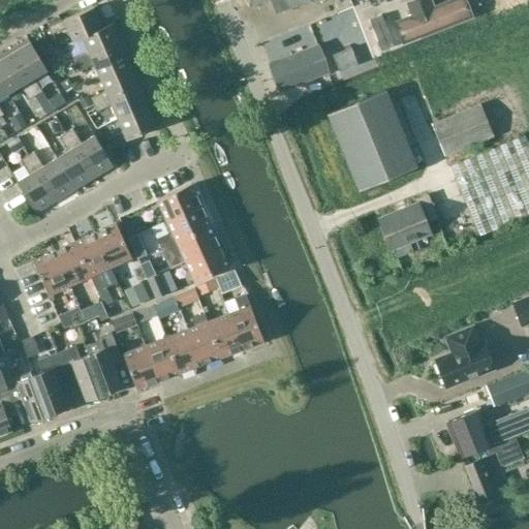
[(403,31),(476,10),(473,0),(411,0),(413,6),(397,10),(403,31)]
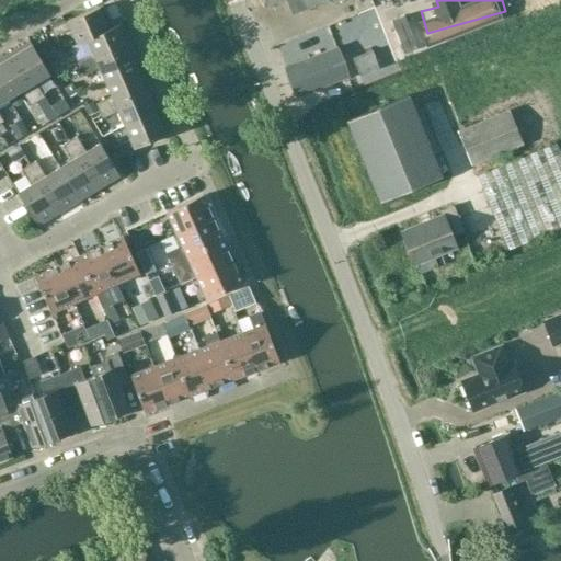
[(78,44),(87,41),(87,39),(112,29),(112,27),(102,7),(50,29),(55,36),(71,30),(78,44)]
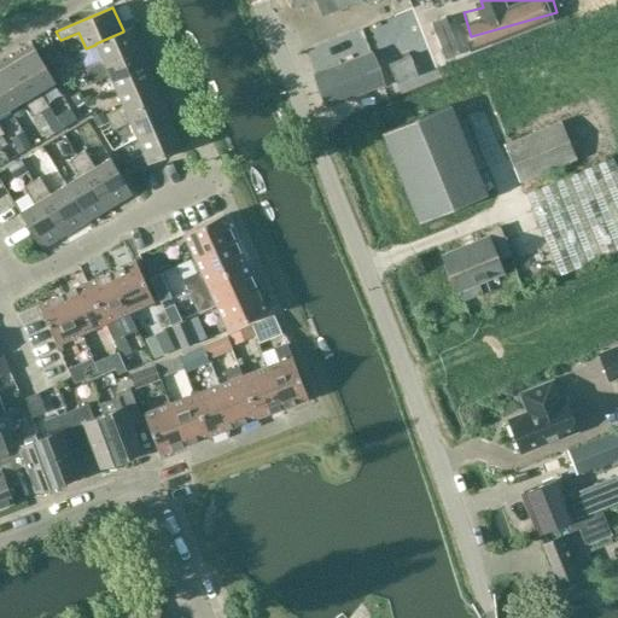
[(445,18),(432,23),(444,56),(458,50),(445,18)]
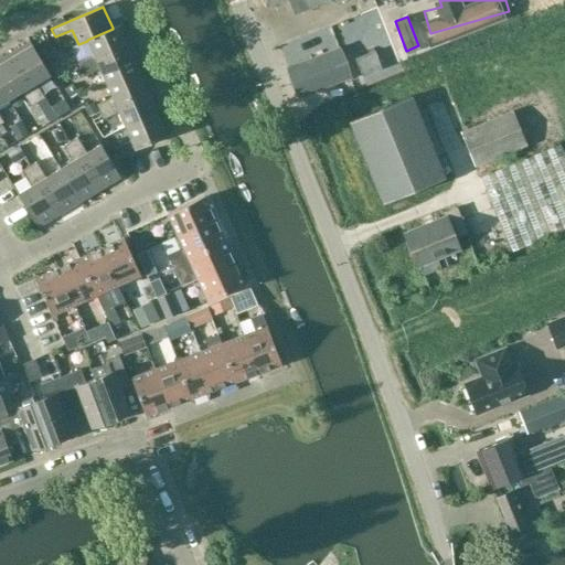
[(80,68),(132,46),(123,23),(113,28),(113,29),(87,40),(87,41),(93,54),(76,62),(80,68)]
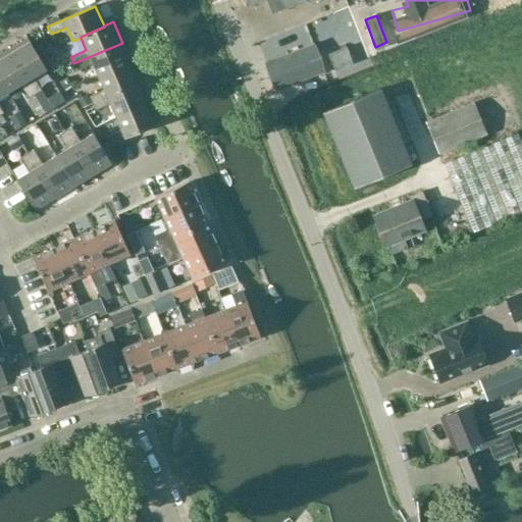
[(304,52),(300,40),(268,50),(278,77),(353,52),(348,37),(304,52)]
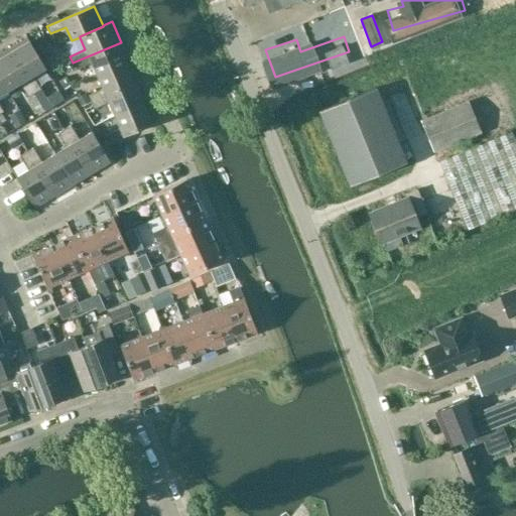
[(27,38),(8,49),(34,94),(41,90),(32,76),(45,68),(27,38)]
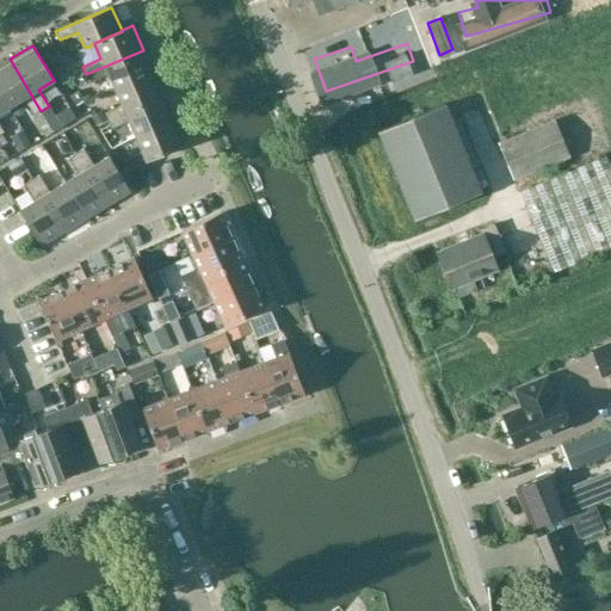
[(143,50),(86,74),(90,82),(107,75),(115,91),(153,74),(143,50)]
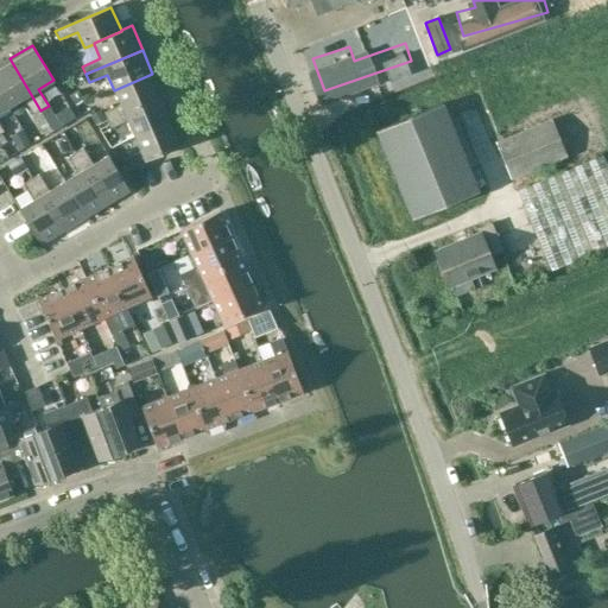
[(40,111),(10,58),(0,63),(0,92),(8,107),(23,99),(33,115),(40,111)]
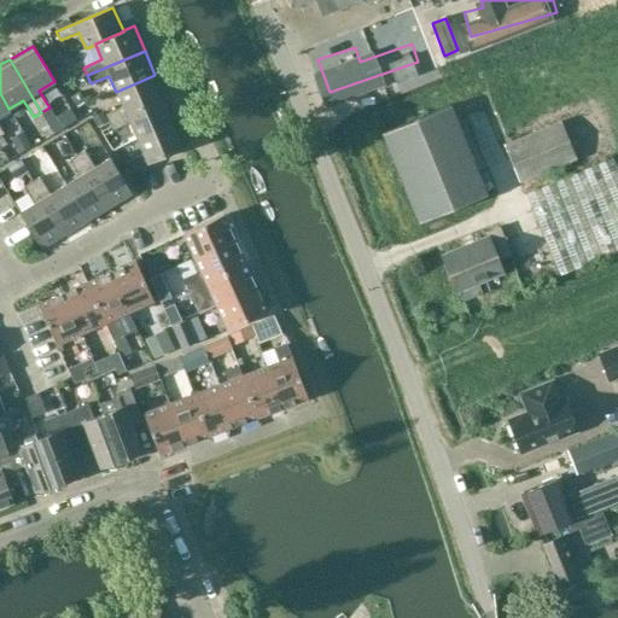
[(105,115),(109,123),(165,99),(155,75),(116,92),(123,106),(105,115)]
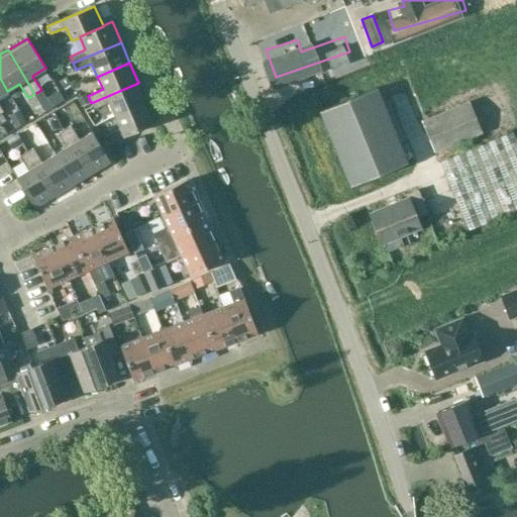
[(147,103),(138,83),(91,103),(94,110),(109,103),(115,116),(147,103)]
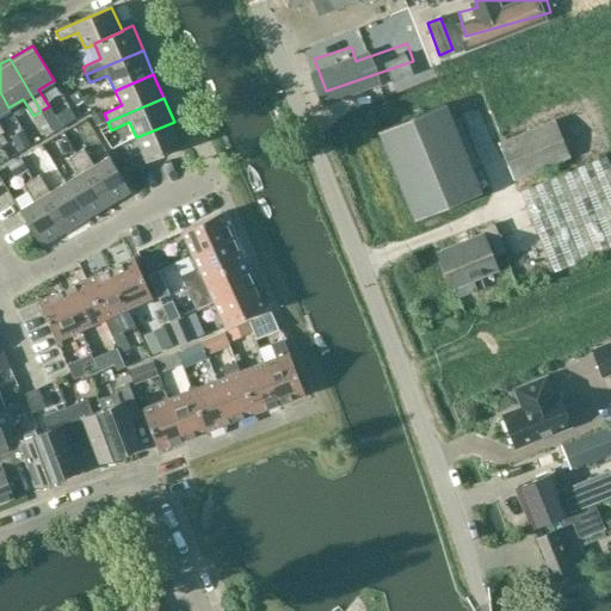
[(378,133),(414,220),(482,192),(446,105),(378,133)]
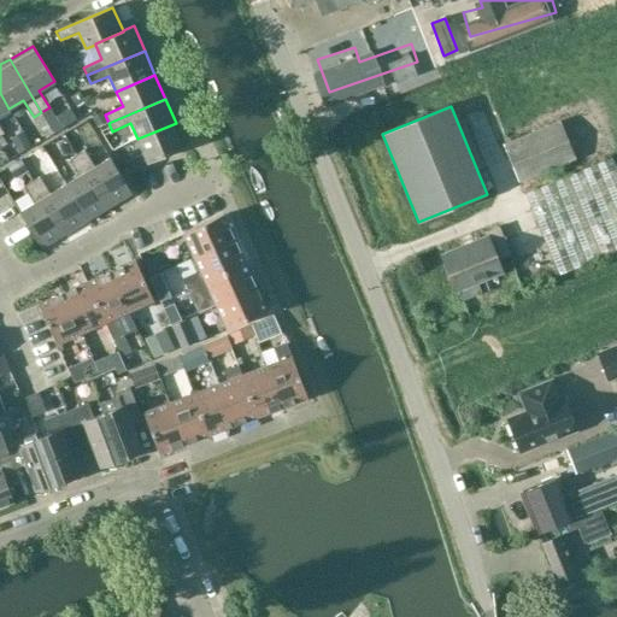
[(86,107),(66,121),(76,134),(95,119),(86,107)]
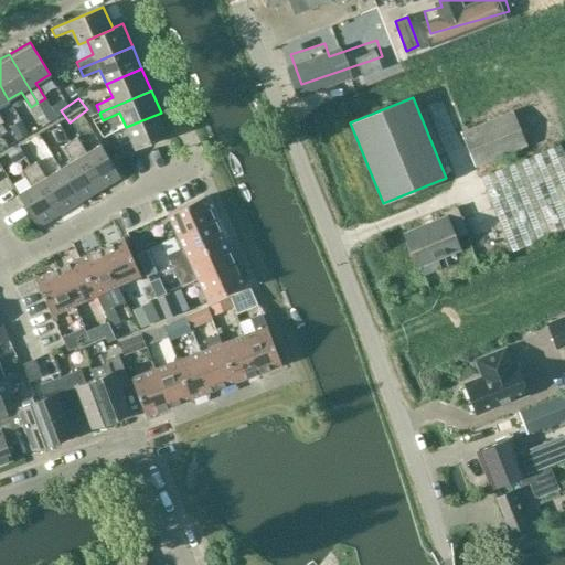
[(476,166),(524,145),(511,112),(461,132),(476,166)]
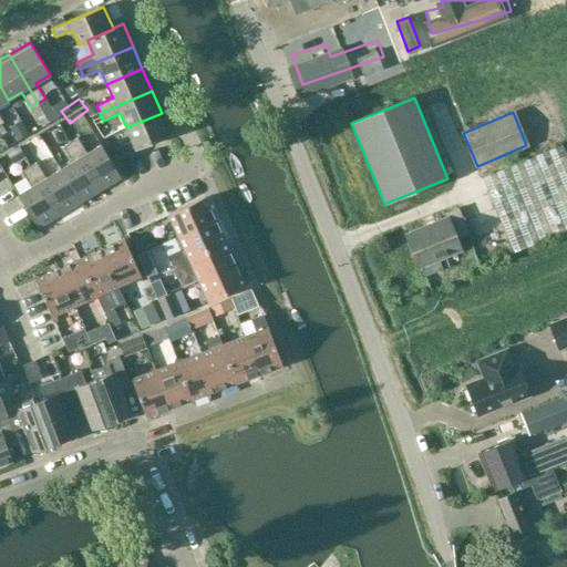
[(29,126),(34,141),(68,129),(61,113),(29,126)]
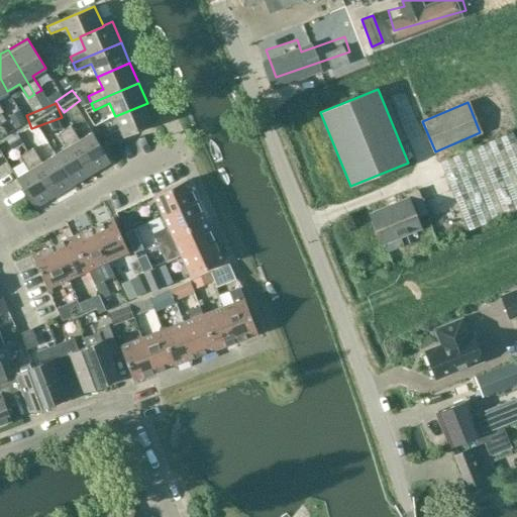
[(156,123),(147,103),(115,116),(120,129),(105,136),(108,143),(156,123)]
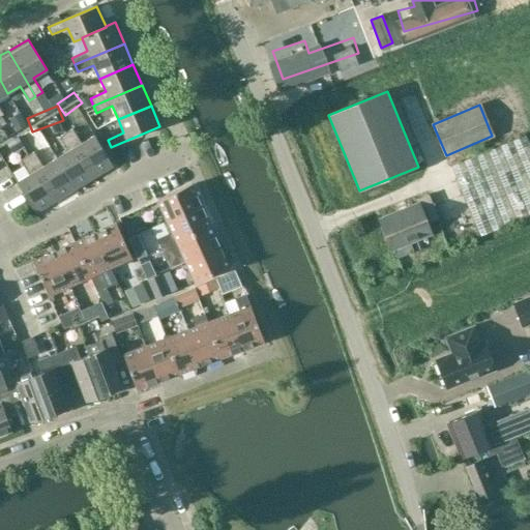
[(72,129),(66,134),(93,178),(113,167),(94,136),(82,144),(72,129)]
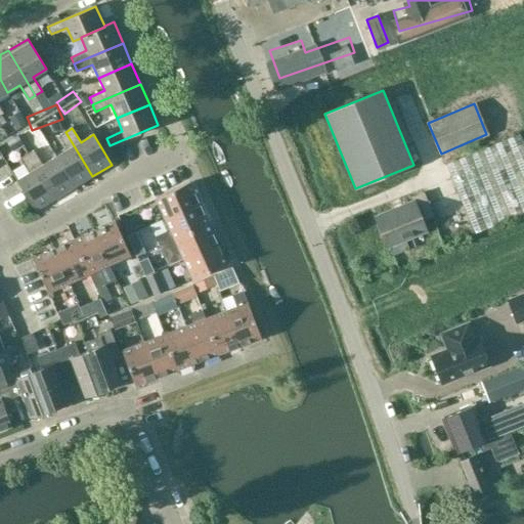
[(92,176),(66,132),(58,135),(68,149),(55,158),(74,187),(92,176)]
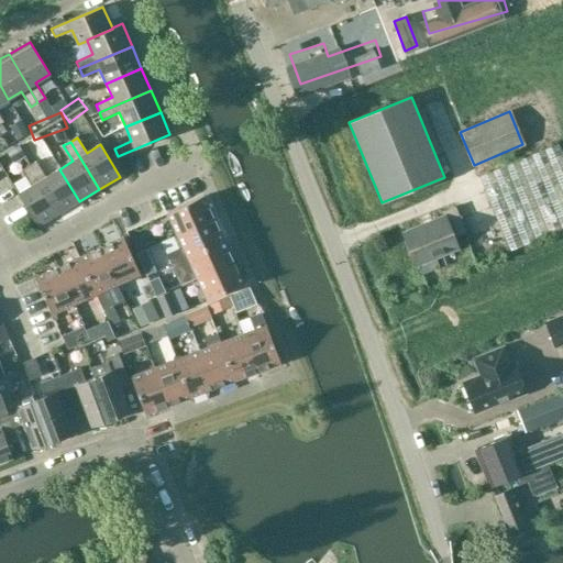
[(562,229),(562,155),(559,144),(479,177),(510,251),(562,229)]
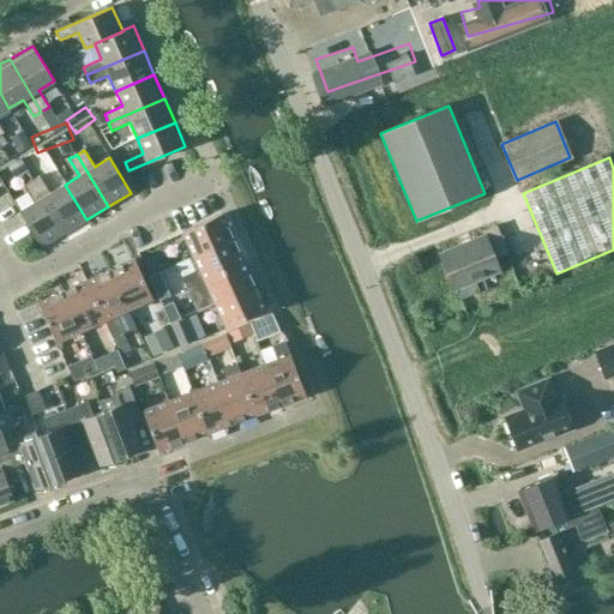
[(40,176),(32,181),(64,234),(86,220),(65,185),(49,193),(40,176)]
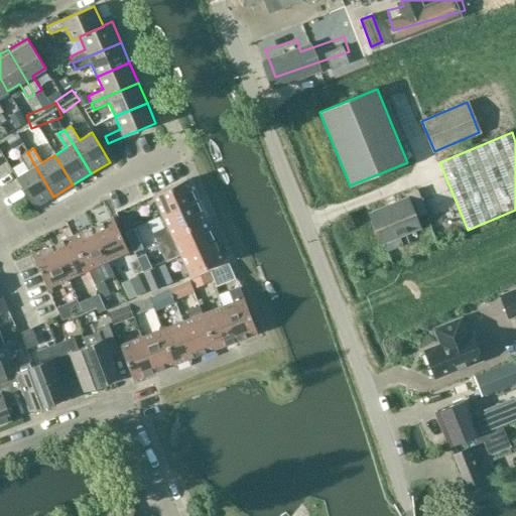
[(53,197),(27,152),(20,156),(29,170),(16,177),(34,208),(53,197)]
